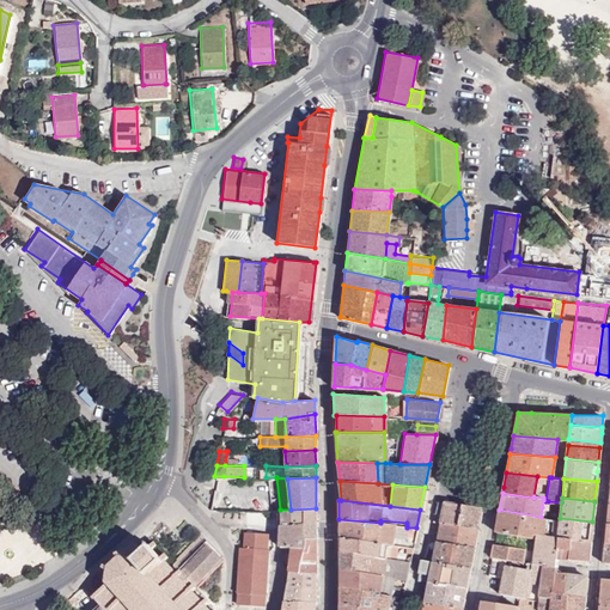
[(457,525),(461,505),(437,500),(432,522),(440,523),(457,525)]
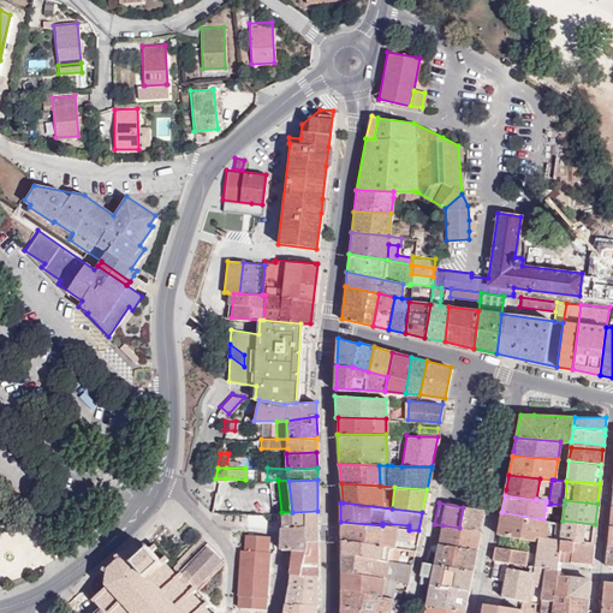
[(483,510),(463,507),(459,528),(478,530),(483,510)]
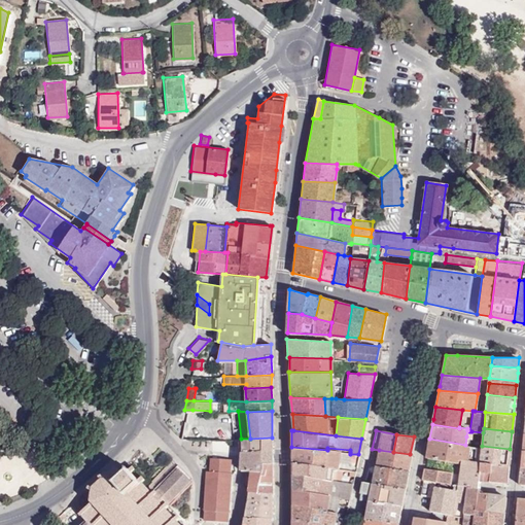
[(241,439),(234,439),(234,451),(242,451),(252,451),(273,450),(272,438),(250,439),(241,439)]
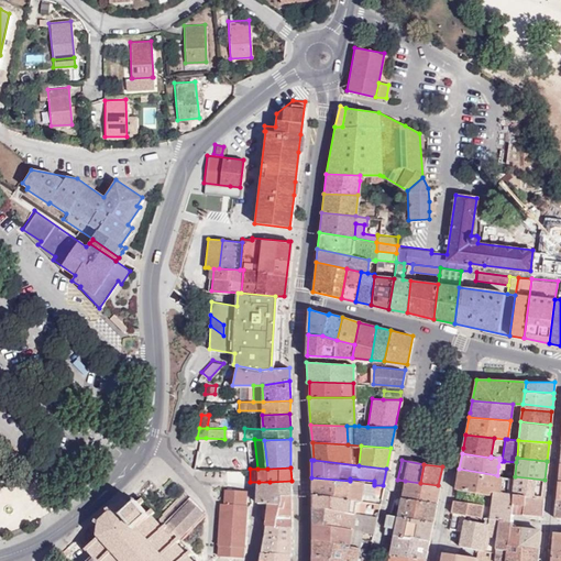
[(459,469),(455,488),(490,495),(491,492),(493,492),(494,492),(513,494),(514,477),(497,475),(459,469)]
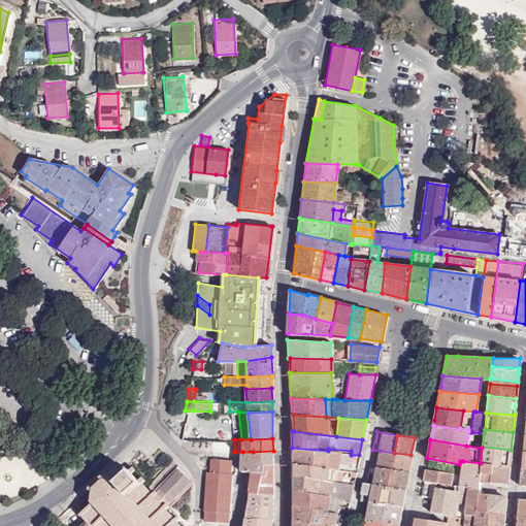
[(481,463),(510,466),(511,457),(511,450),(483,447),(482,448),(481,463)]
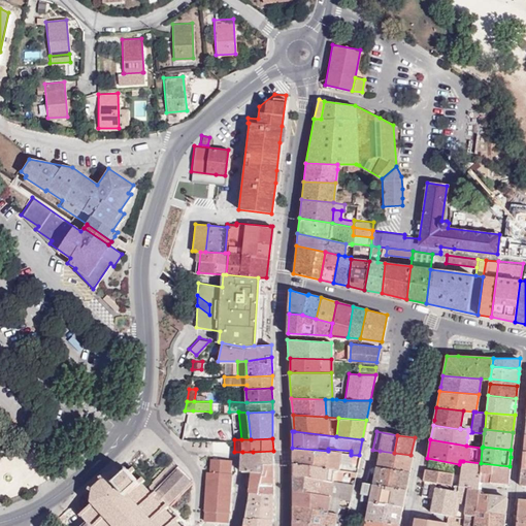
[(328,451),(292,448),(292,463),(337,469),(339,452),(328,451)]
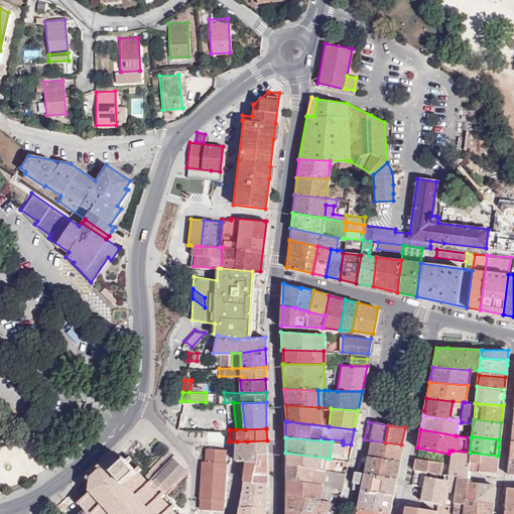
[(266,447),(267,440),(247,441),(237,441),(235,450),(236,460),(247,461),(256,462),(258,453),(267,454),(266,447)]
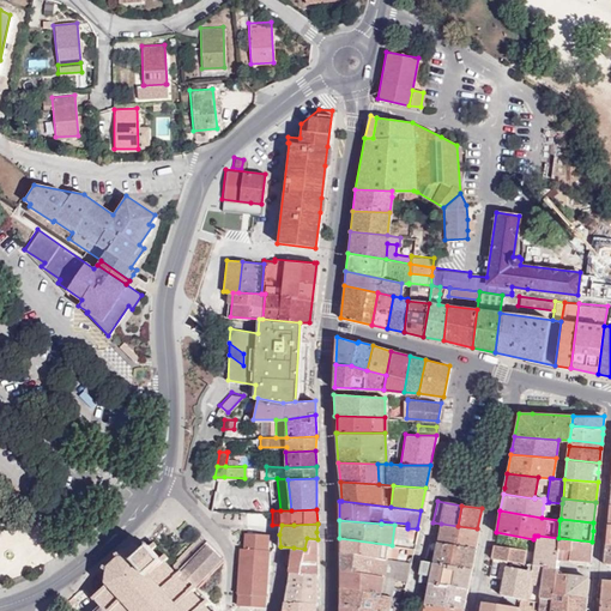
[(477,528),(458,526),(441,524),(439,534),(429,533),(428,540),(437,542),(473,548),(477,528)]
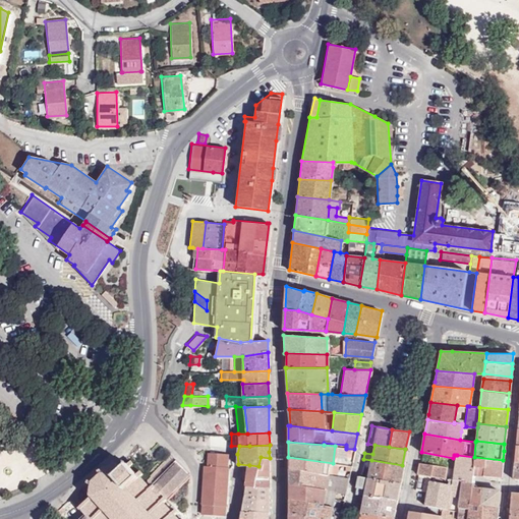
[(227,450),(207,449),(206,464),(203,464),(200,503),(202,504),(202,508),(224,510),(224,505),(227,450)]
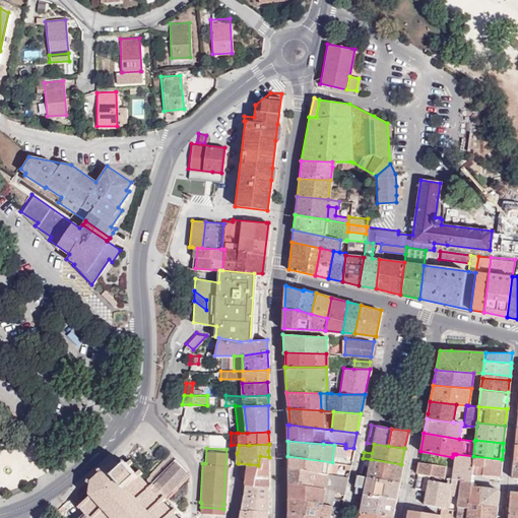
[(461,479),(472,480),(473,473),(472,473),(473,456),(456,454),(454,466),(454,468),(445,467),(445,465),(432,463),(418,461),(416,472),(434,475),(448,477),(461,479)]
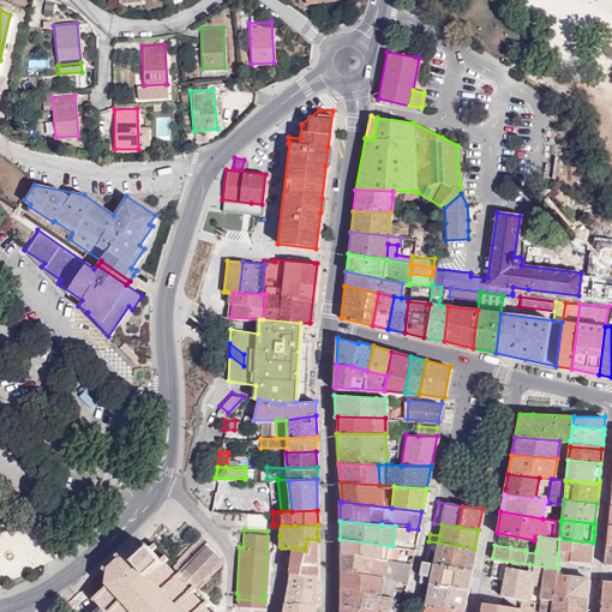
[(95,611),(217,611),(193,586),(220,561),(197,538),(192,543),(192,541),(174,558),(175,559),(167,565),(162,562),(167,557),(165,553),(160,558),(151,550),(156,545),(153,541),(148,546),(143,541),(139,544),(132,545),(117,553),(103,564),(101,568),(87,581),(97,592),(91,598),(100,607),(95,611)]
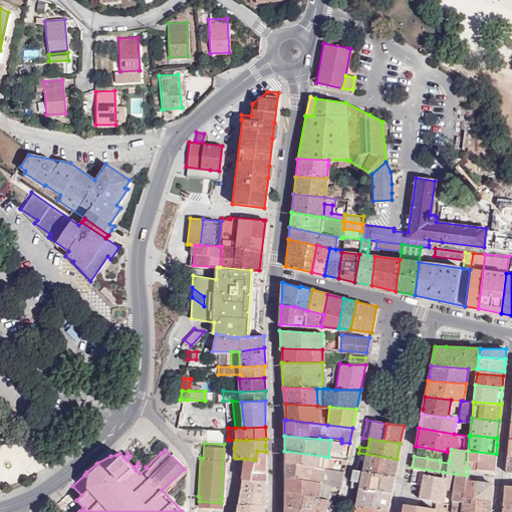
[(265,472),(266,452),(257,451),(255,460),(253,470),(265,472)]
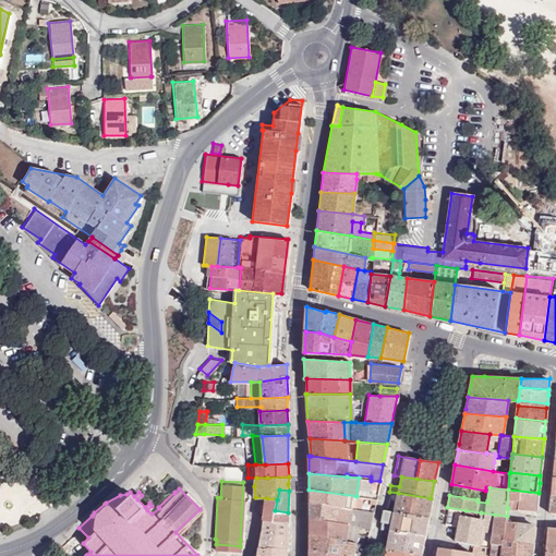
[(357,496),(309,490),(309,502),(354,509),(357,496)]
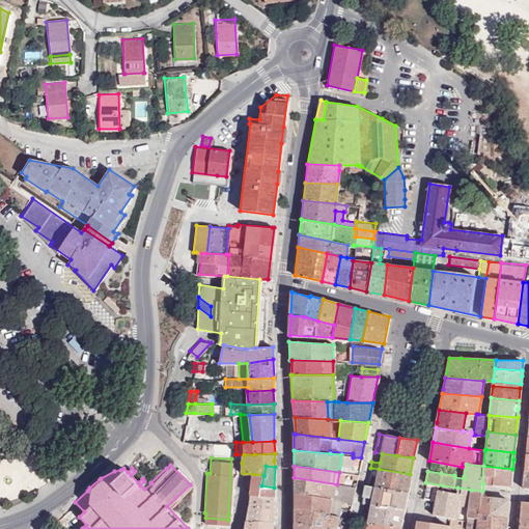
[(482,483),(483,483),(510,485),(512,469),(483,466),(482,483)]
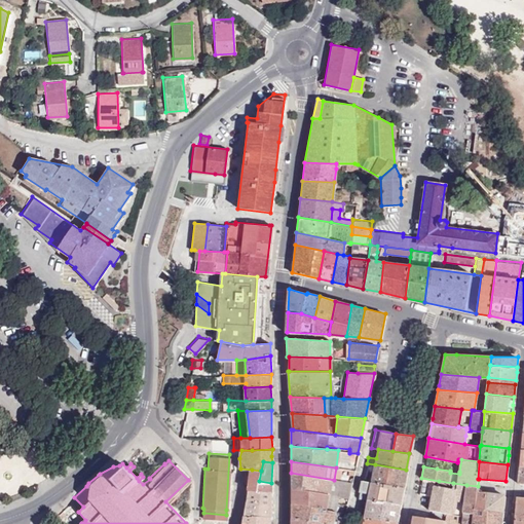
[(403,487),(406,470),(375,464),(371,482),(403,487)]
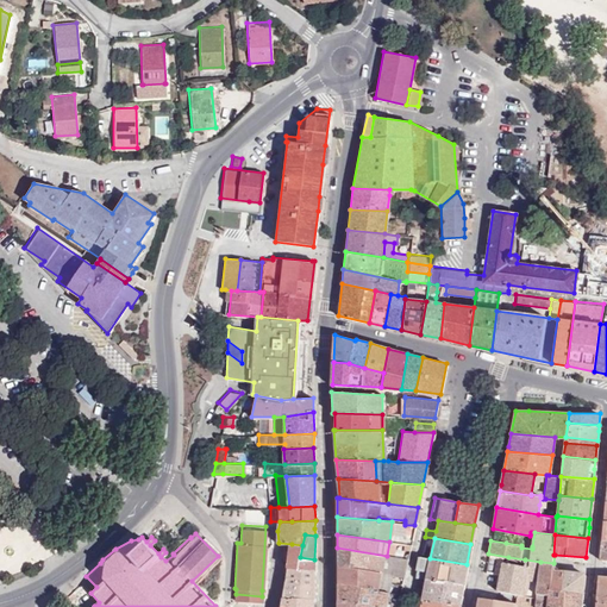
[(302,545),(292,544),(287,568),(314,570),(314,559),(300,557),(302,545)]
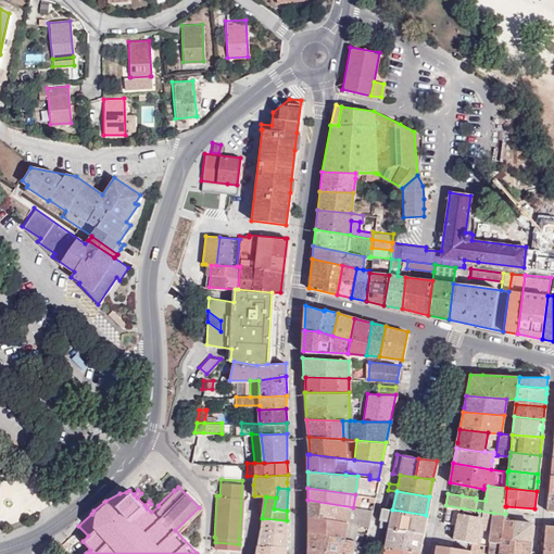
[(367,527),(372,510),(359,507),(353,507),(307,500),(307,516),(348,524),(357,525),(367,527)]
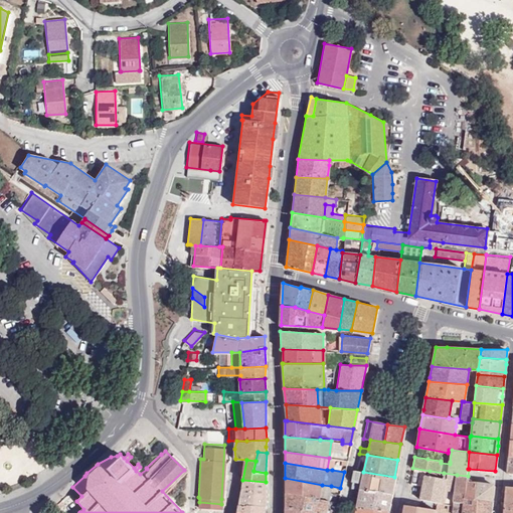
[(391,493),(394,477),(363,472),(355,470),(354,470),(351,487),(360,488),(391,493)]
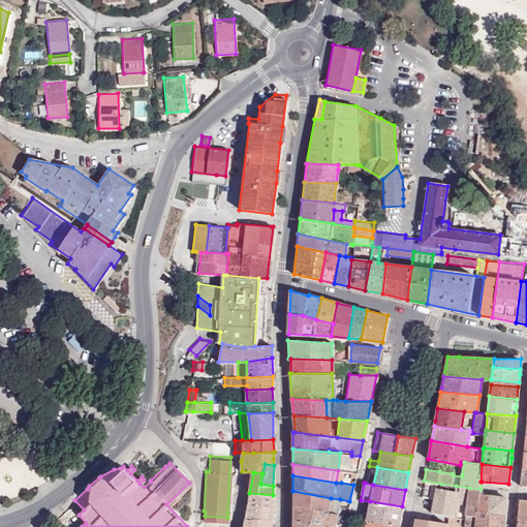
[(466,509),(469,488),(456,486),(441,484),(440,488),(436,487),(431,512),(448,515),(454,516),(453,524),(447,523),(446,526),(463,526),(464,526),(473,526),(475,519),(476,512),(466,509)]
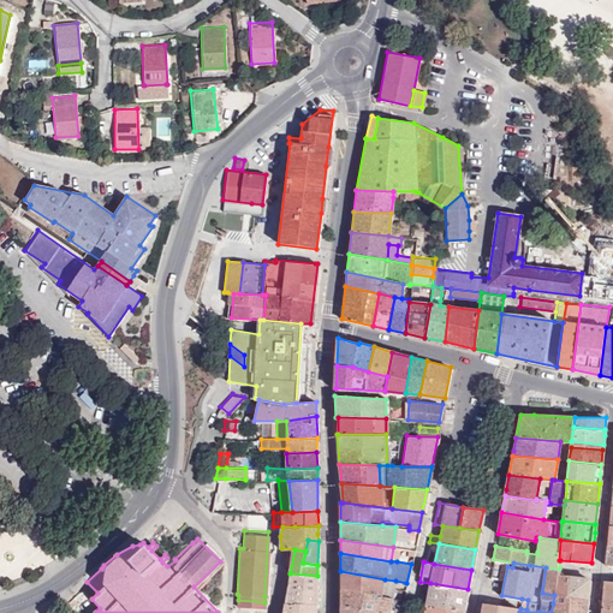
[(559,575),(559,569),(546,567),(542,593),(554,595),(567,596),(570,576),(559,575)]
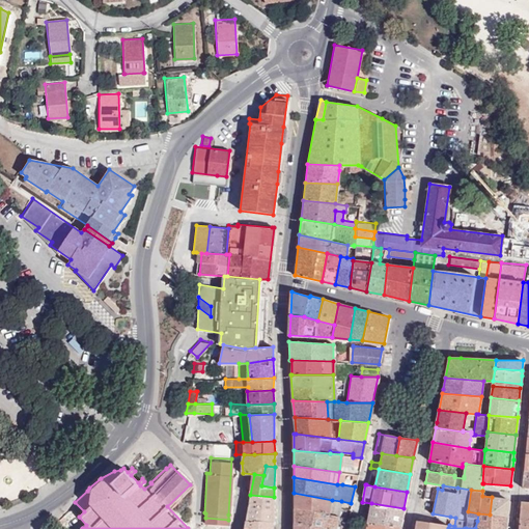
[(329,514),(332,500),(294,493),(295,508),(329,514)]
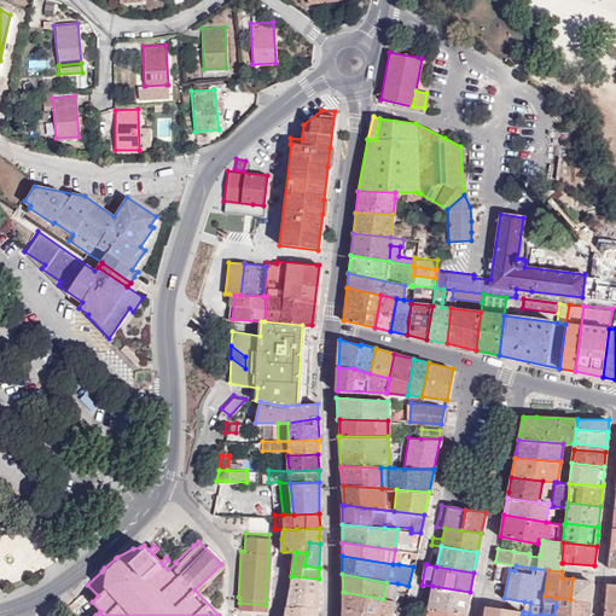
[(319,609),(319,579),(291,576),(286,606),(317,609),(319,609)]
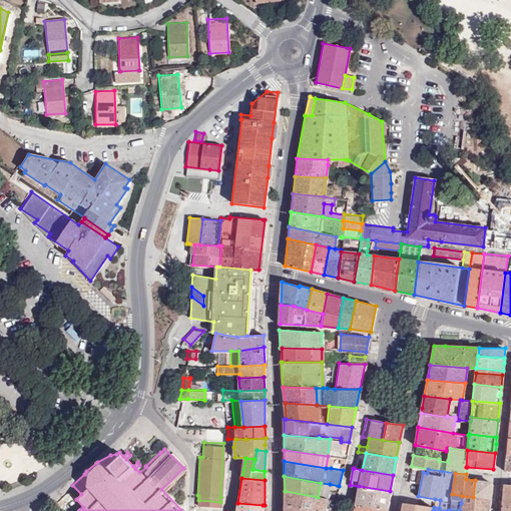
[(492,482),(475,480),(473,497),(490,499),(492,482)]
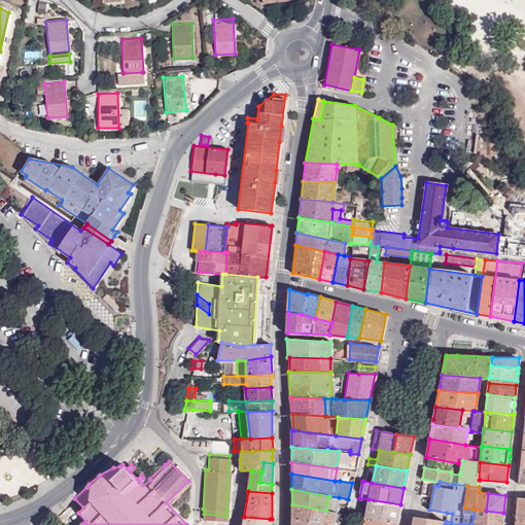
[(335,513),(339,497),(329,496),(326,511),(335,513)]
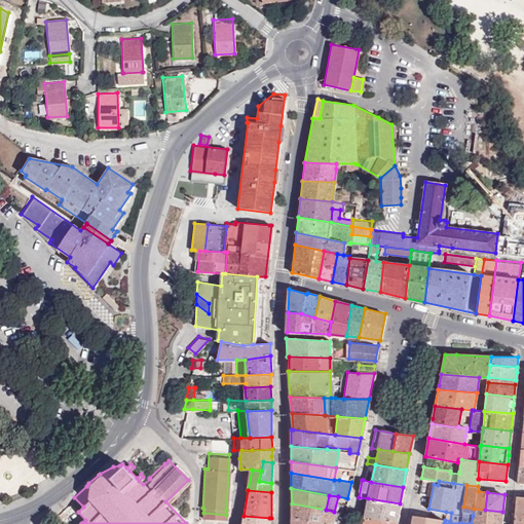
[(523,523),(523,496),(517,495),(514,523),(523,523)]
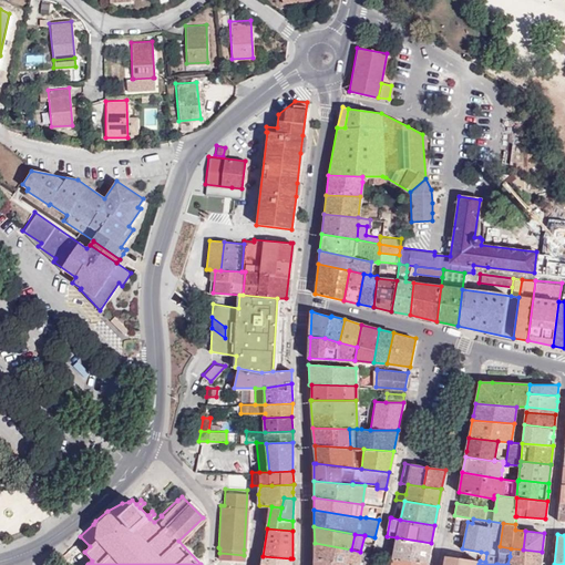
[(428,563),(431,543),(397,537),(392,558),(428,563)]
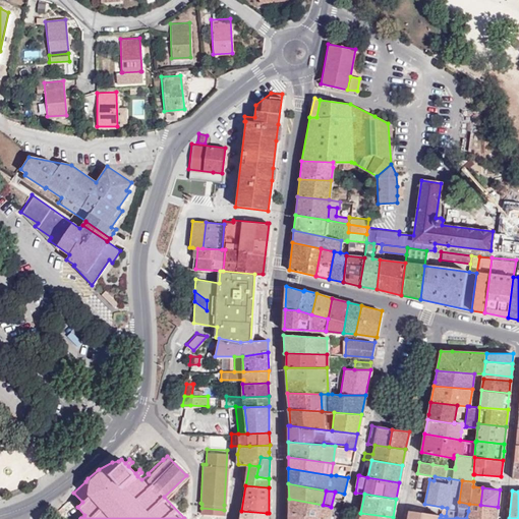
[(329,518),(332,507),(331,507),(323,505),(289,499),(288,513),(316,518),(318,518),(329,518)]
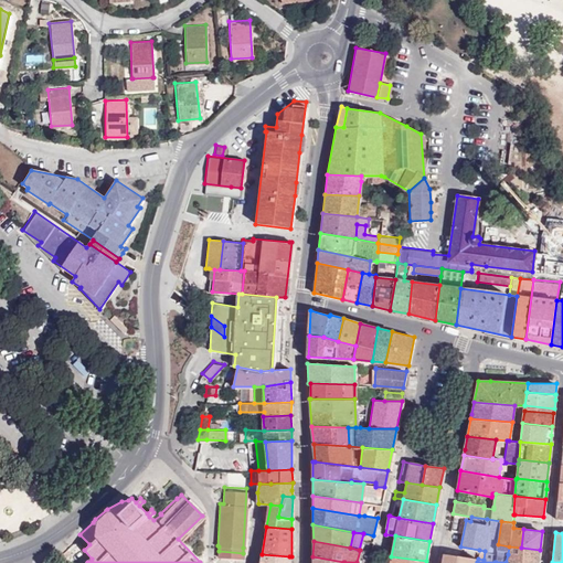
[(538,562),(539,556),(540,550),(521,548),(509,546),(508,554),(506,562),(538,562)]
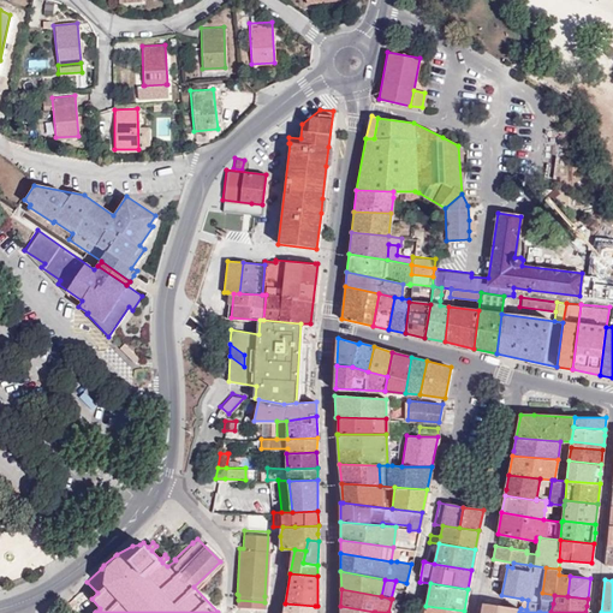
[(399,612),(403,601),(392,599),(388,612),(399,612)]
